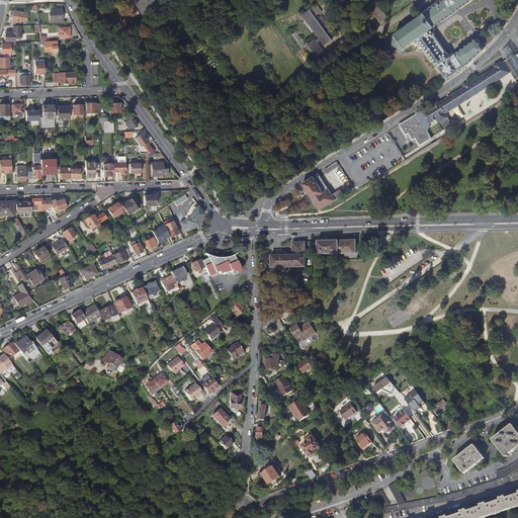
[(162,3),(160,0),(139,0),(134,3),(142,15),(162,3)]
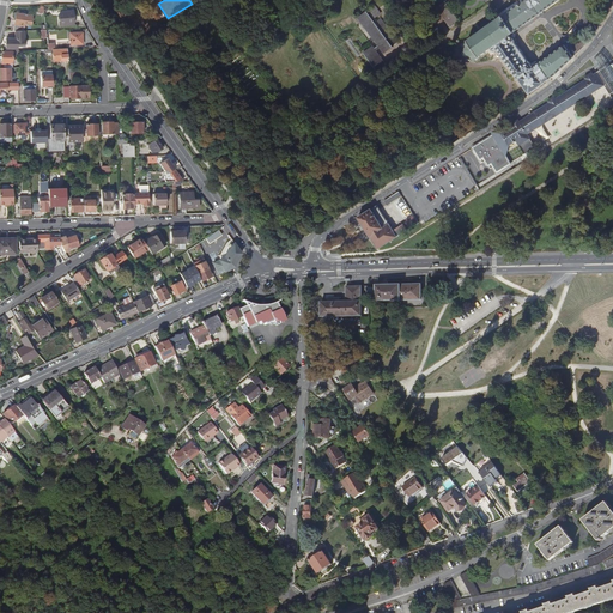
[(574,56),(572,54),(565,44),(536,65),(535,64),(533,62),(532,64),(529,61),(522,52),(514,41),(515,40),(514,37),(515,37),(515,35),(514,31),(541,12),(558,0),(522,0),(498,18),(467,40),(461,44),(465,50),(463,52),(463,53),(463,54),(465,55),(465,56),(467,55),(468,55),(473,61),(479,56),(490,48),(492,52),(495,52),(498,49),(509,66),(529,95),(530,95),(545,84),(551,79),(574,56)]
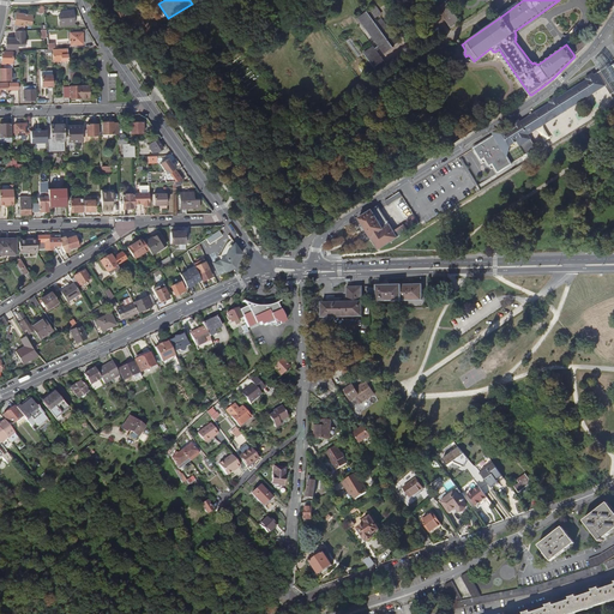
[(498,16),(499,18),(523,0),(517,0),(518,1),(498,16)]
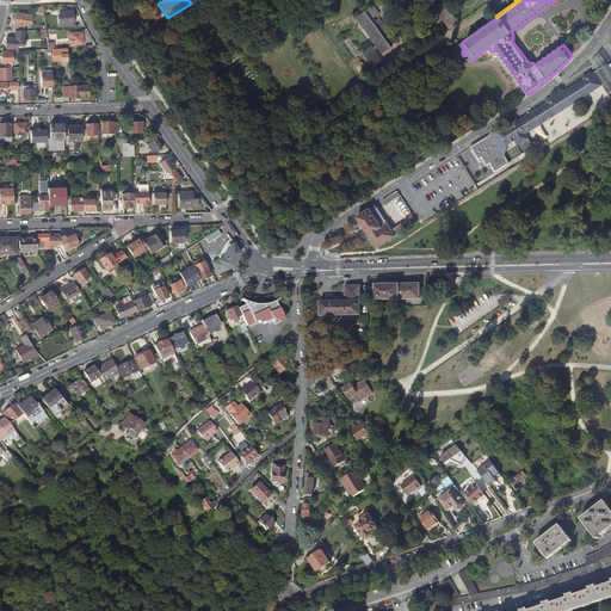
[(444,1),(436,8),(450,28),(458,20),(452,13),(452,14),(449,10),(450,10),(444,1)]
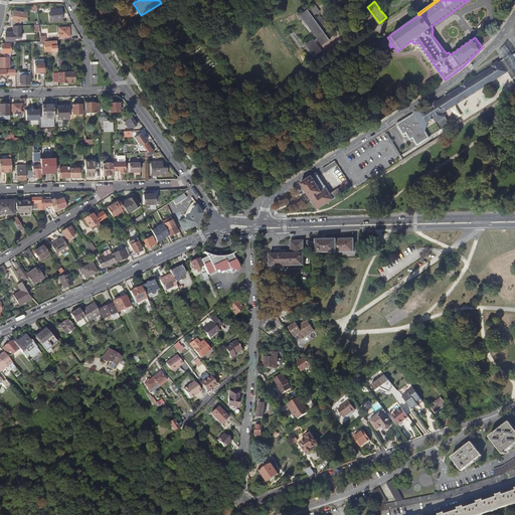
[(315,4),(300,15),(322,45),(330,39),(334,35),(320,15),(315,19),(313,16),(320,11),(315,4)]
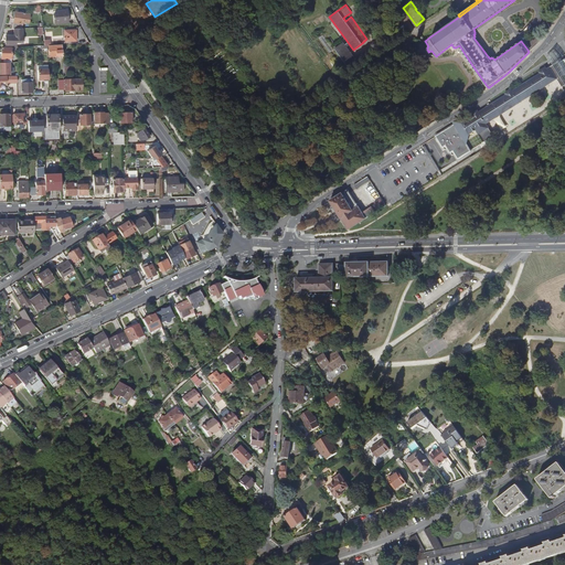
[(53,14),(53,23),(67,23),(67,10),(57,11),(57,14),(53,14)]
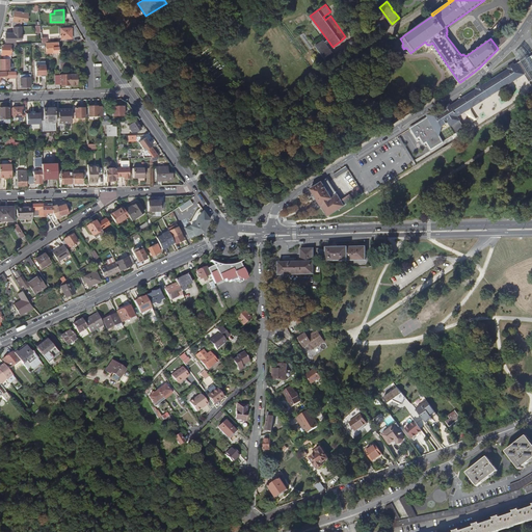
[(10,26),(12,26),(19,26),(20,26),(21,20),(26,21),(28,14),(14,11),(12,11),(11,11),(10,11),(10,15),(10,16),(12,16),(10,26)]
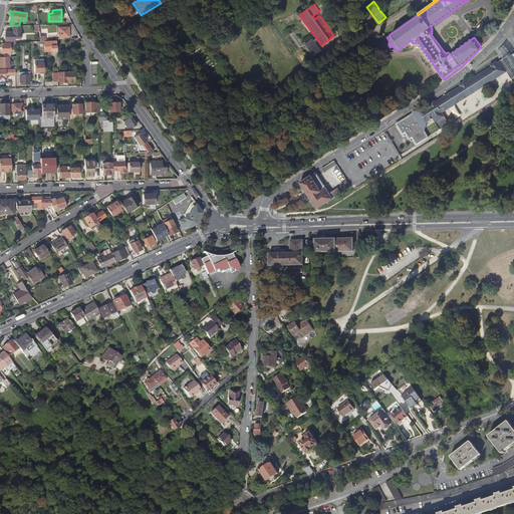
[(18,25),(12,25),(12,32),(4,32),(4,41),(13,41),(13,38),(18,38),(18,25)]
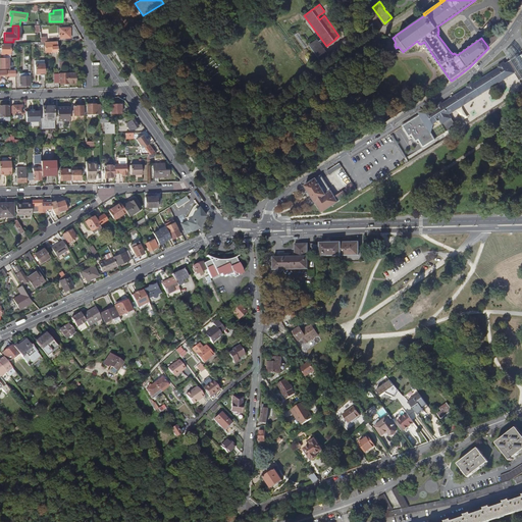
[(299,33),(295,35),(305,49),(308,46),(299,33)]
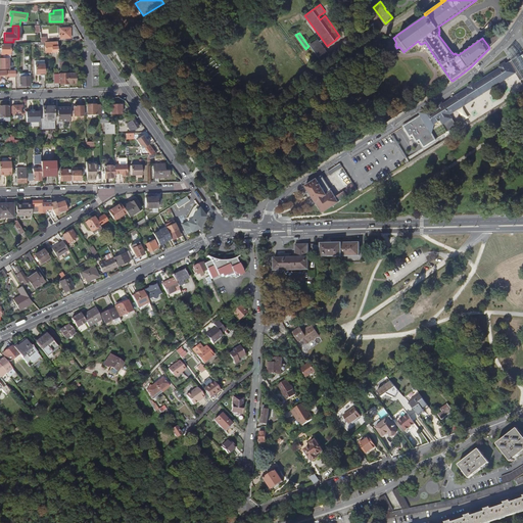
[(493,36),(488,41),(492,46),(500,39),(502,36),(500,33),(494,37),(493,36)]
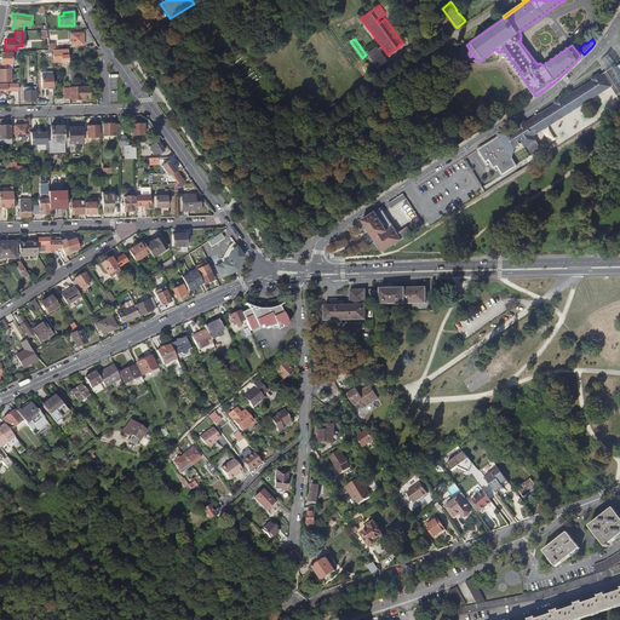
[(377,46),(367,52),(383,74),(392,67),(377,46)]
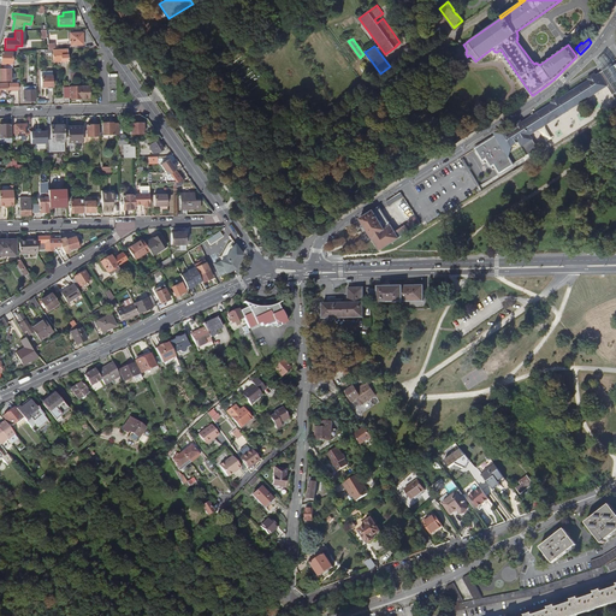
[(13,64),(13,52),(3,52),(1,64),(13,64)]
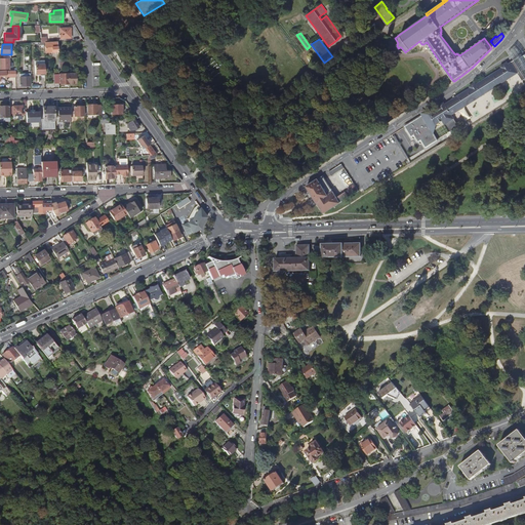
[(53,52),(57,52),(57,46),(52,47),(52,44),(46,45),(46,51),(53,50),(53,52)]
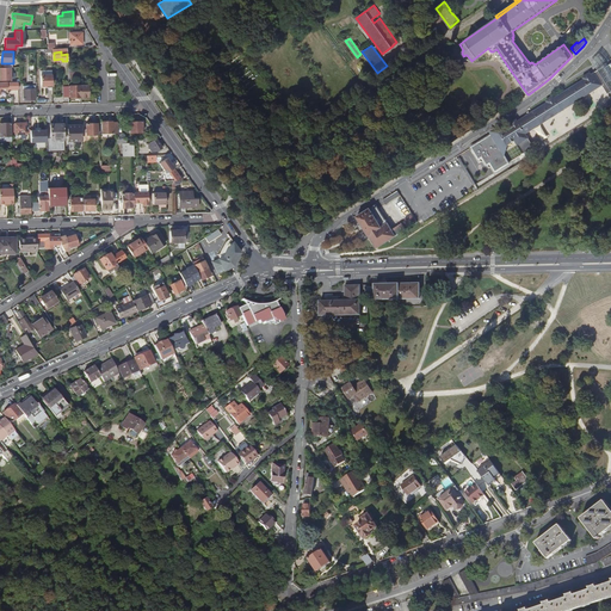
[(592,60),(598,69),(603,67),(605,66),(606,66),(608,66),(600,55),(592,60)]
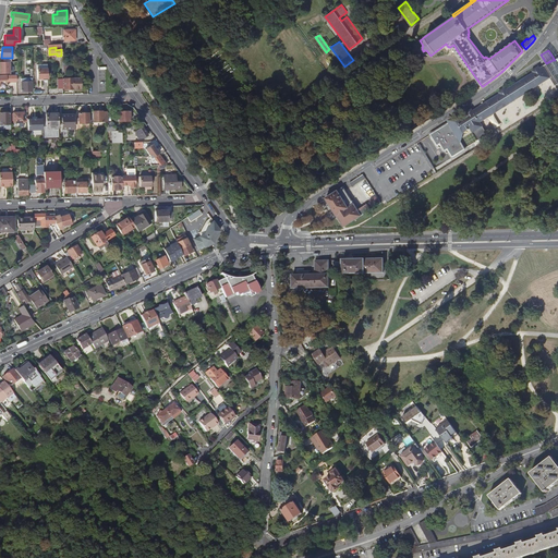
[(557,57),(557,58),(555,60),(554,60),(553,60),(550,61),(546,63),(543,65),(543,67),(540,69),(538,67),(533,70),(534,72),(518,82),(516,83),(507,88),(506,87),(498,92),(499,94),(484,104),(474,110),(473,110),(472,109),(472,108),(469,110),(465,112),(466,114),(452,123),(450,124),(449,122),(432,133),(432,134),(438,144),(440,143),(446,149),(448,147),(453,156),(465,148),(458,136),(464,133),(463,132),(471,128),(478,140),(488,134),(481,121),(550,76),(556,85),(557,83),(557,57)]
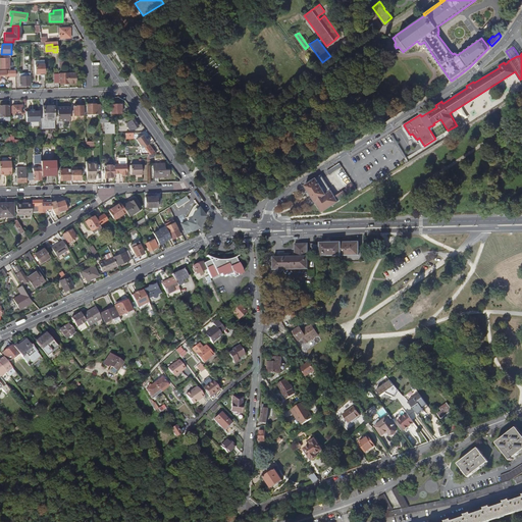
[(0,68),(10,68),(9,57),(0,57),(0,68)]
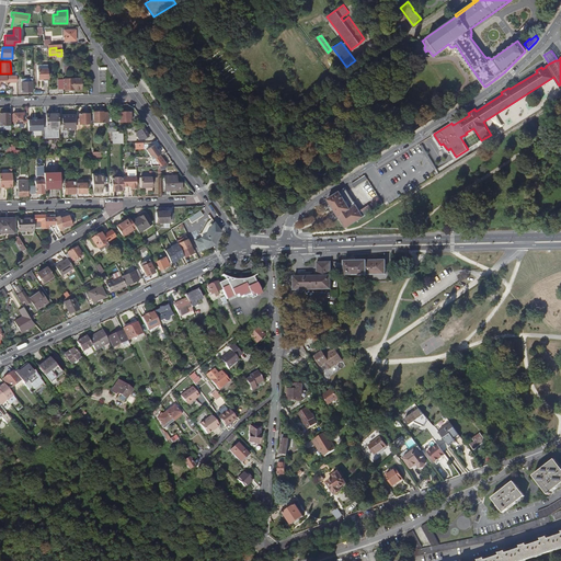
[(38,79),(48,79),(48,68),(37,69),(38,79)]
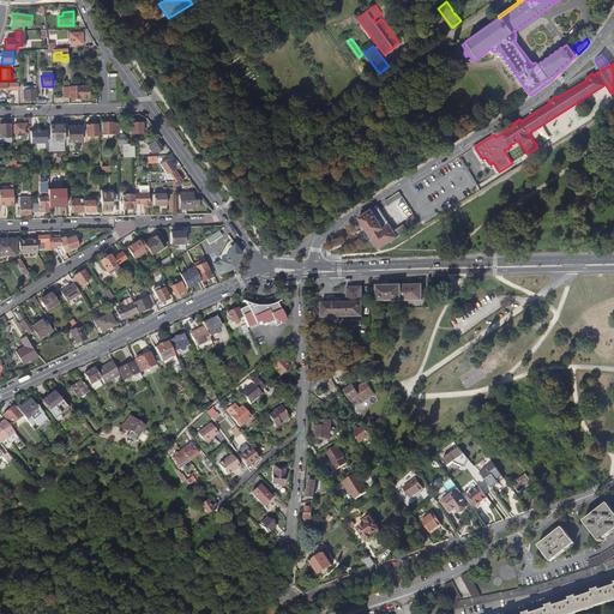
[(262,77),(258,80),(260,84),(270,96),(275,92),(262,77)]
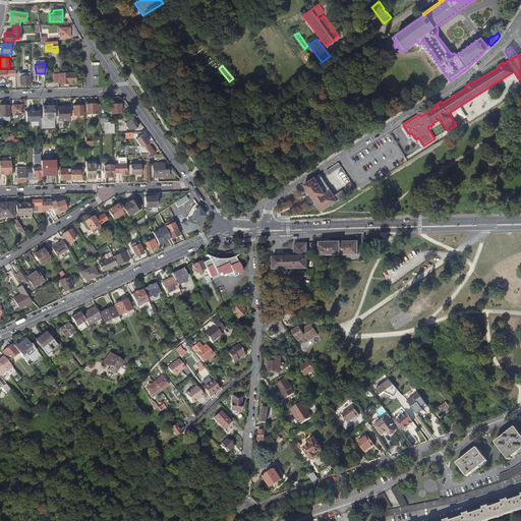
[(60,83),(68,83),(68,73),(59,74),(59,83),(60,83)]
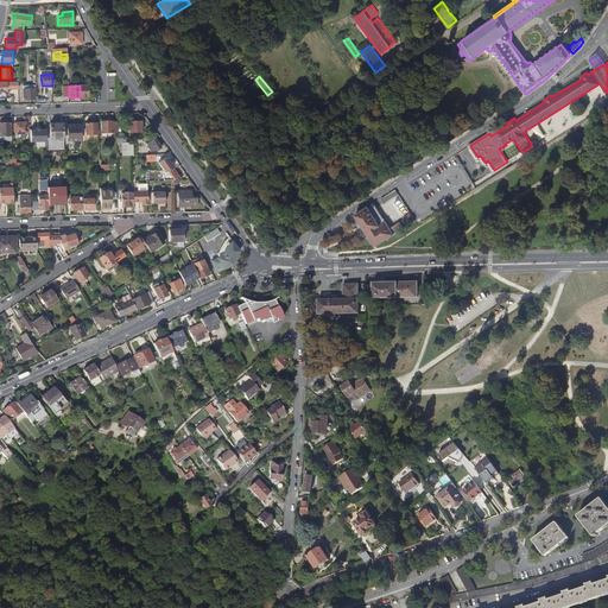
[(36,89),(24,89),(24,100),(36,100),(36,89)]
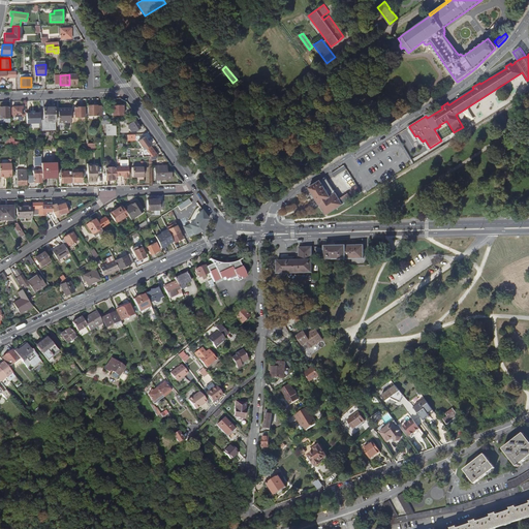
[(85,107),(85,116),(102,115),(102,106),(96,106),(96,105),(88,105),(88,107),(85,107)]
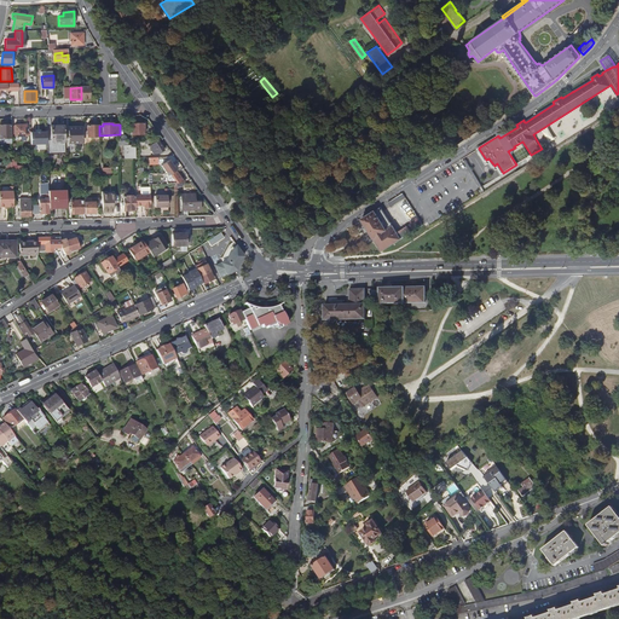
[(131,133),(144,133),(144,123),(131,123),(131,133)]
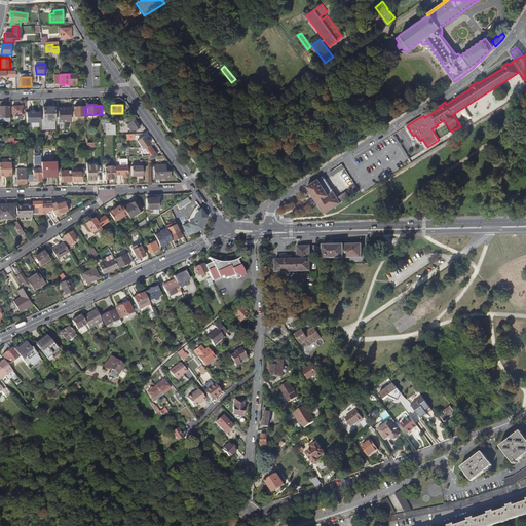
[(0,106),(0,117),(9,117),(8,106),(0,106)]
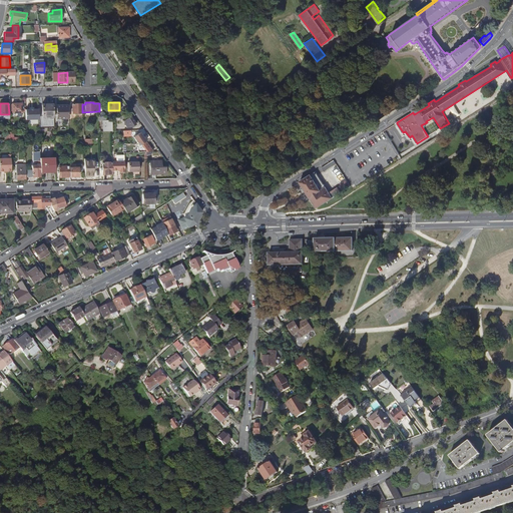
[(22,103),(13,103),(13,113),(22,113),(22,103)]
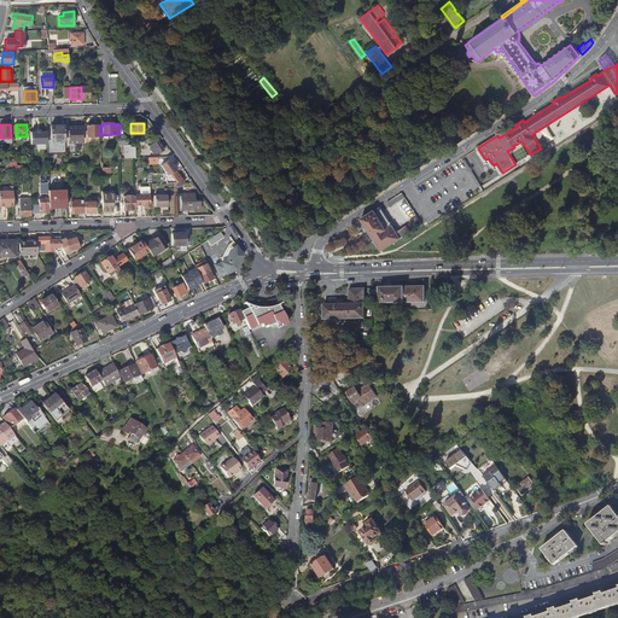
[(98,136),(98,124),(87,126),(87,136),(98,136)]
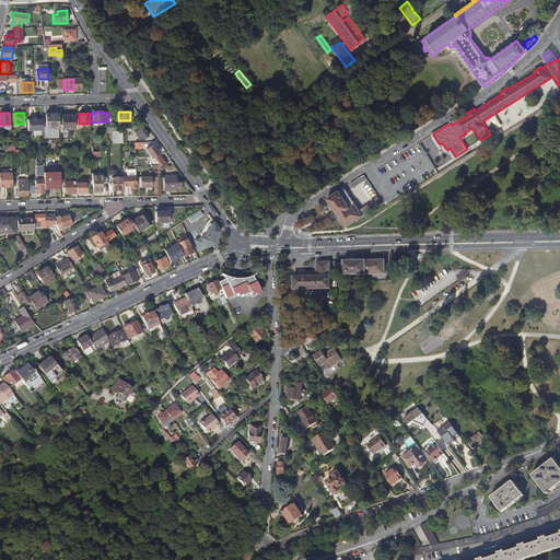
[(59,139),(58,114),(46,114),(46,139),(59,139)]
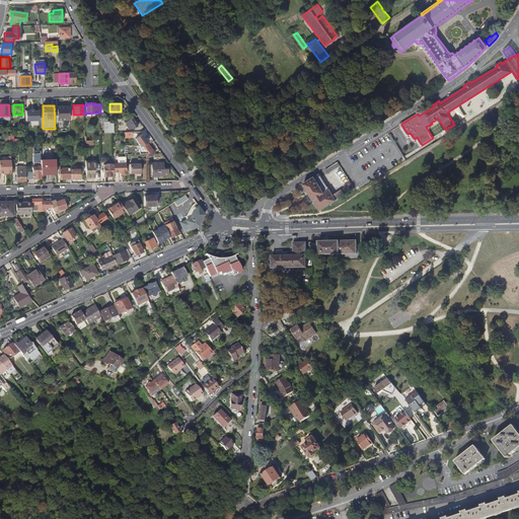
[(69,120),(69,106),(58,106),(58,120),(69,120)]
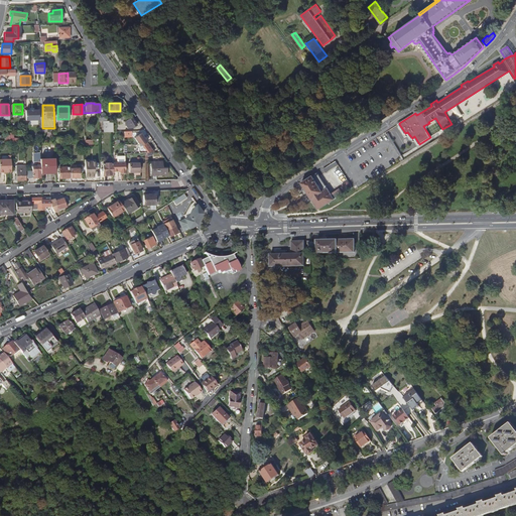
[(39,110),(25,110),(26,120),(39,120),(39,110)]
